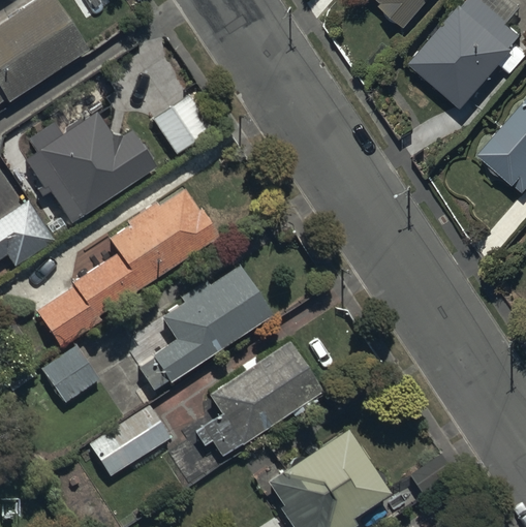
[(37,0),(0,25),(0,102),(7,98),(10,103),(90,51),(55,0),(37,0)]
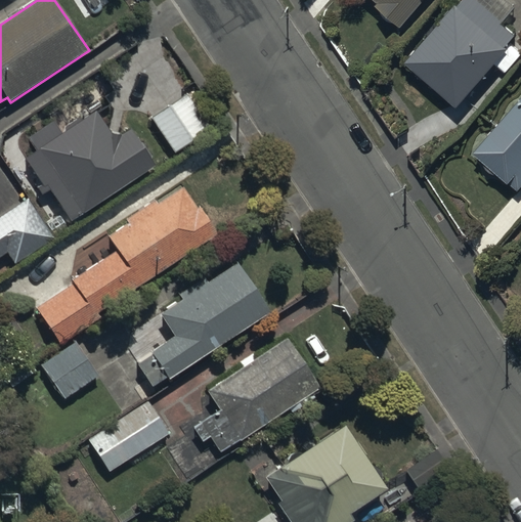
[(384,0),(380,5),(403,27),(427,0),(384,0)]
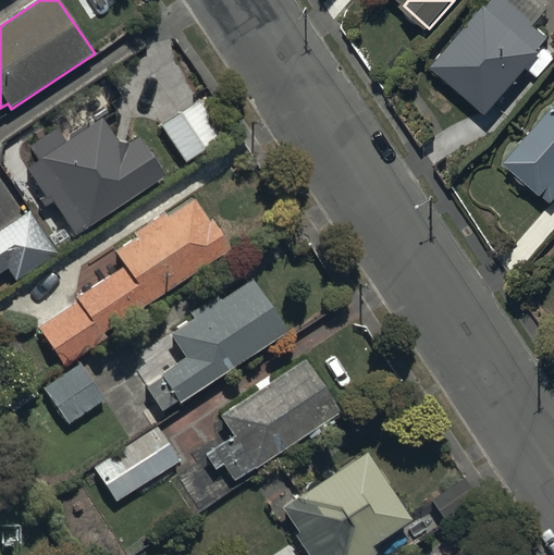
[(489,3),(435,65),(491,113),(545,51),(543,49),(553,37),(537,24),(553,5),(546,0),(493,0),(490,4),(489,3)]
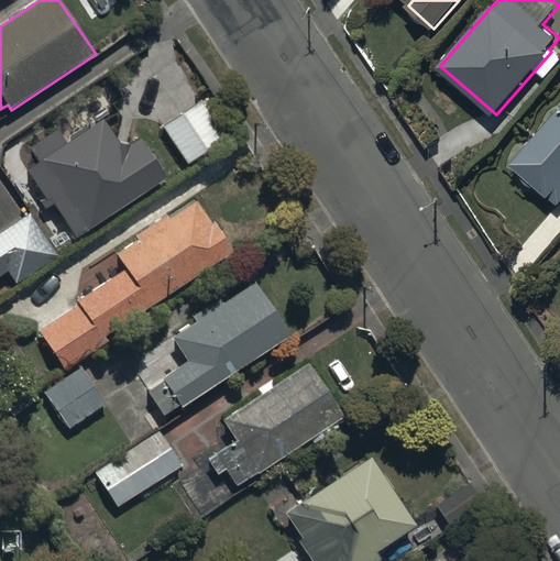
[(559,111),(514,164),(550,196),(551,195),(559,201),(559,111)]
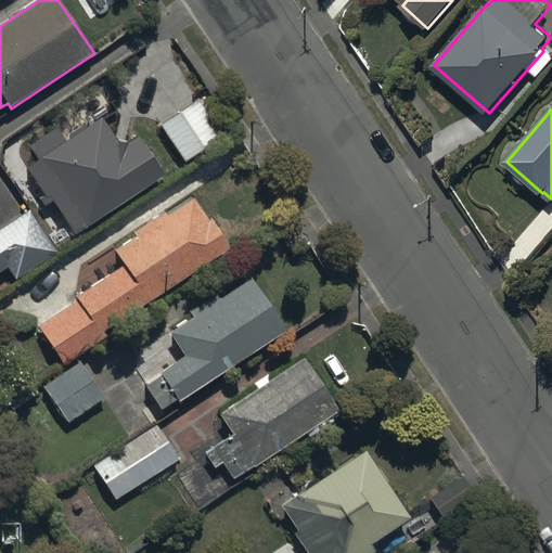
[(129,143),(119,142),(103,117),(88,126),(86,124),(68,134),(71,139),(67,141),(59,128),(31,146),(39,159),(27,167),(48,198),(52,196),(77,233),(165,176),(140,137),(129,143)]
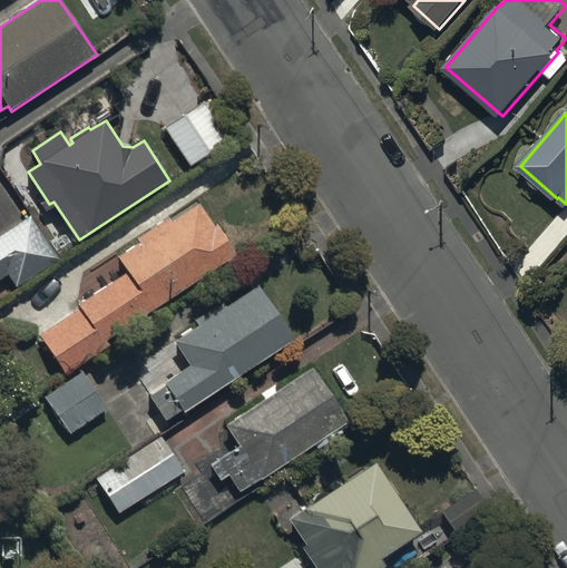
[(81,306),(39,334),(67,375),(113,345),(108,340),(236,255),(202,203),(173,222),(170,217),(138,238),(140,243),(119,257),(128,271),(79,303),(81,306)]
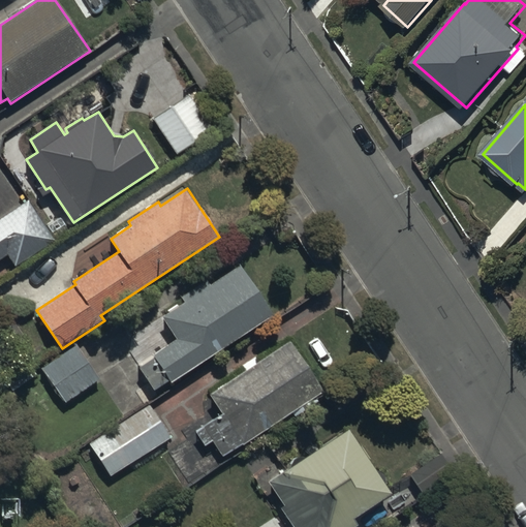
[(0,259),(7,255),(14,266),(55,240),(29,200),(0,218),(0,259)]
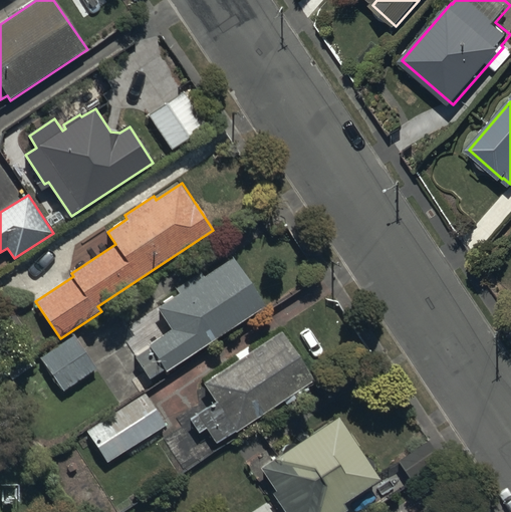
[(167,368),(168,370),(265,306),(233,258),(205,277),(201,271),(176,288),(180,295),(159,309),(173,329),(136,354),(152,378),(167,368)]
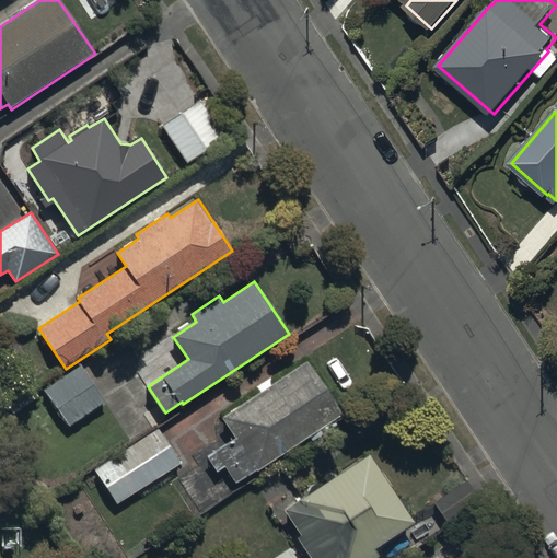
[(258,469),(259,471),(344,415),(308,361),(222,418),(236,439),(208,458),(217,472),(225,466),(238,484),(258,469)]
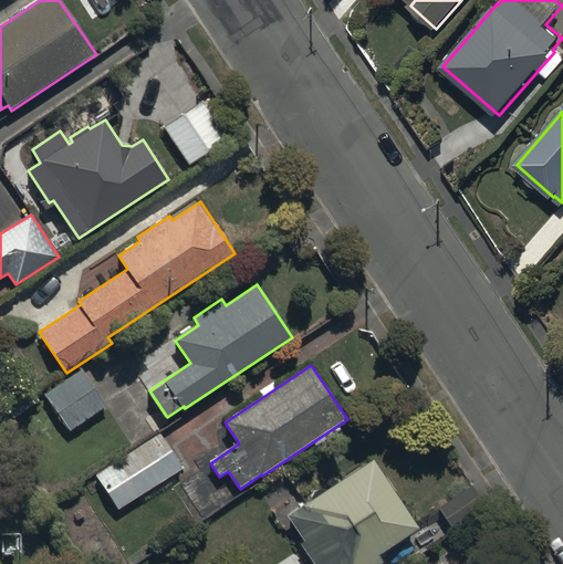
[(82,366),(47,392),(45,393),(72,430),(110,405),(82,366)]
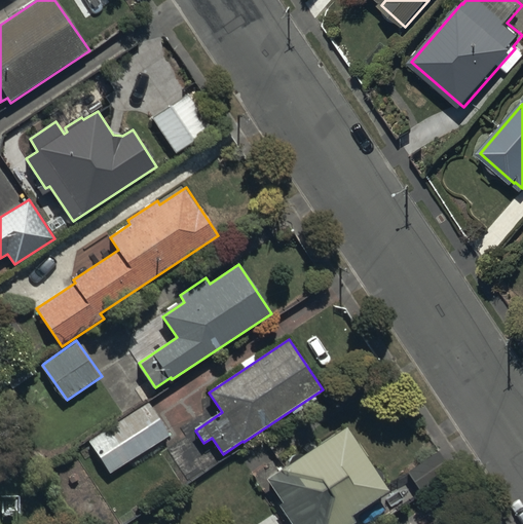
[(149,402),(90,440),(111,473),(171,434),(149,402)]
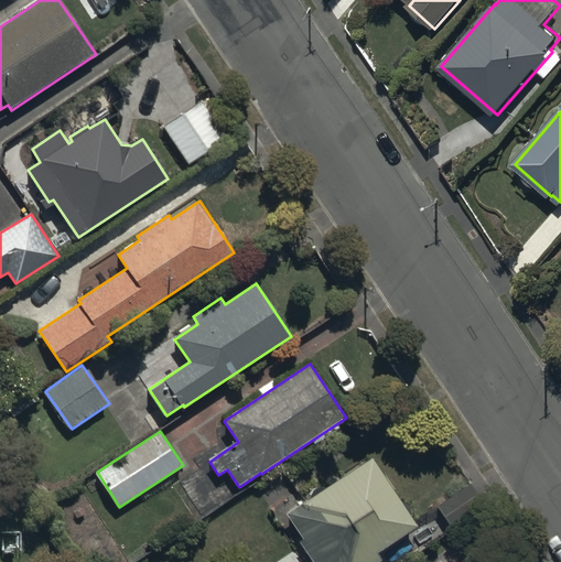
[(373,457),(290,511),(309,539),(303,542),(315,561),(379,561),(383,560),(378,553),(418,527),(373,457)]
